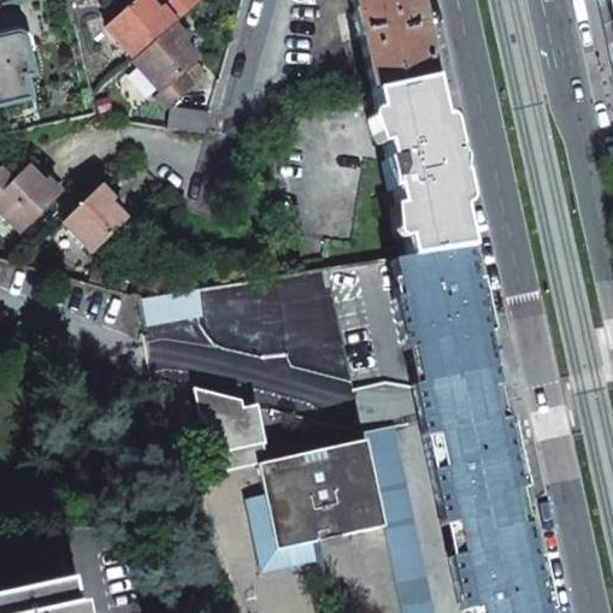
[(134,0),(108,23),(137,56),(176,21),(200,0),(169,0),(160,7),(154,0),(134,0)]
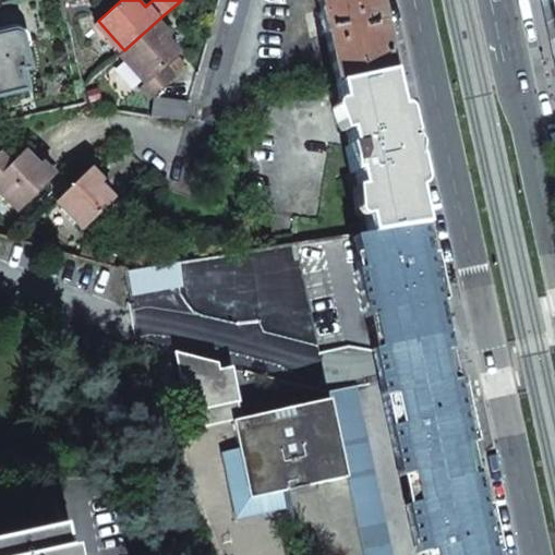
[(328,31),(339,82),(393,70),(378,3),(377,0),(322,0),(324,11),(321,11),(325,31),(328,31)]
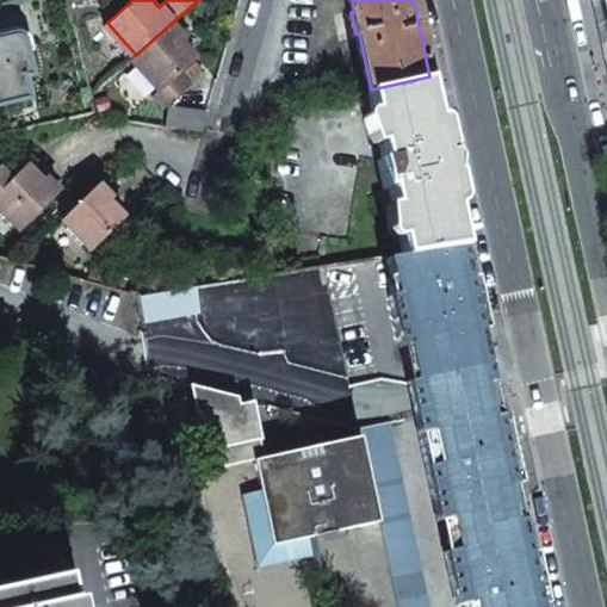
[(156,92),(168,105),(172,103),(193,84),(183,72),(199,56),(185,39),(189,37),(174,20),(136,55),(134,57),(161,87),(156,92)]
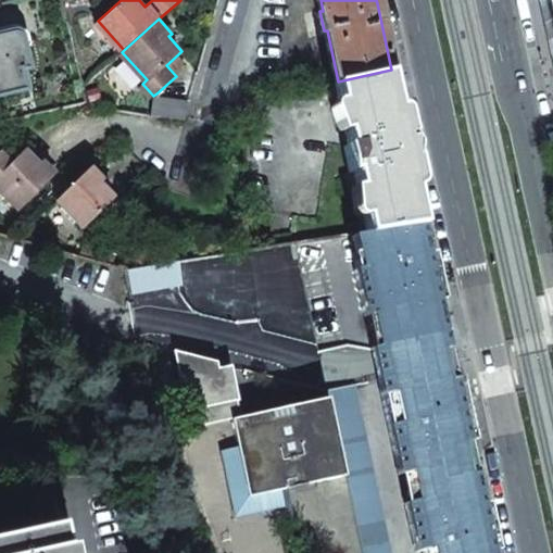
[(0,92),(29,86),(24,67),(32,65),(24,34),(16,29),(0,33),(0,92)]
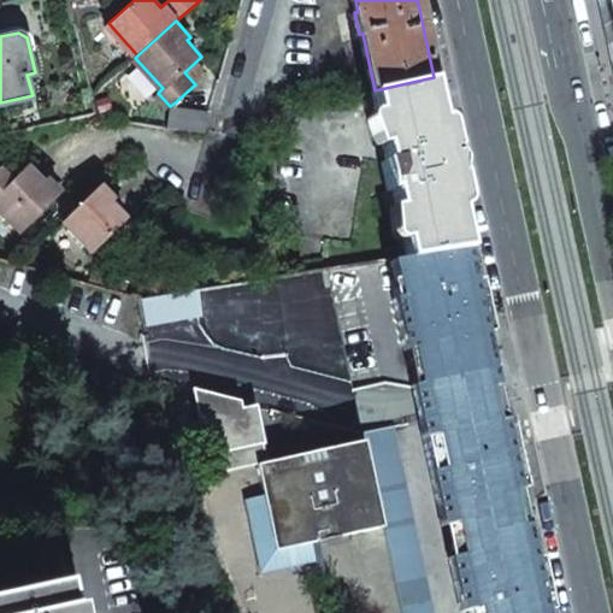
[(395,187),(411,255),(465,247),(471,247),(452,163),(434,77),(375,90),(389,158),(384,159),(392,188),(395,187)]
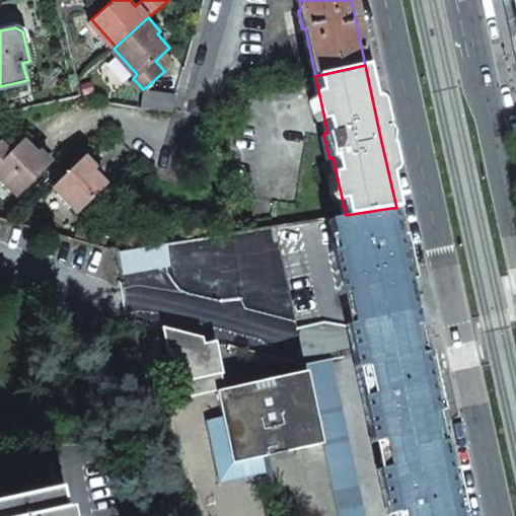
[(159,106),(175,109),(180,92),(146,87),(143,104),(159,106)]
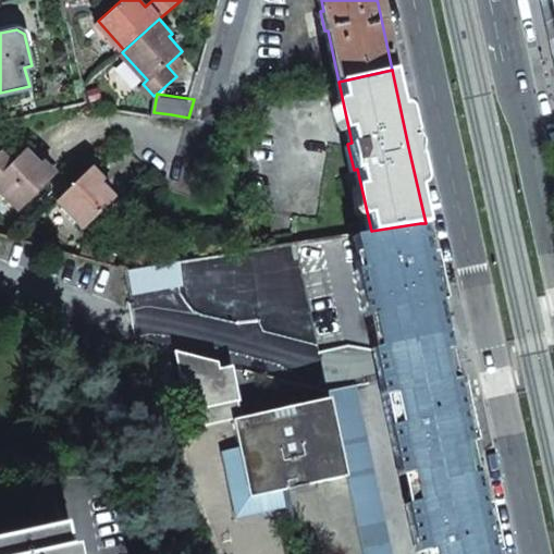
[(0,150),(0,185),(23,207),(58,172),(44,159),(40,161),(26,147),(13,161),(1,150),(0,150)]
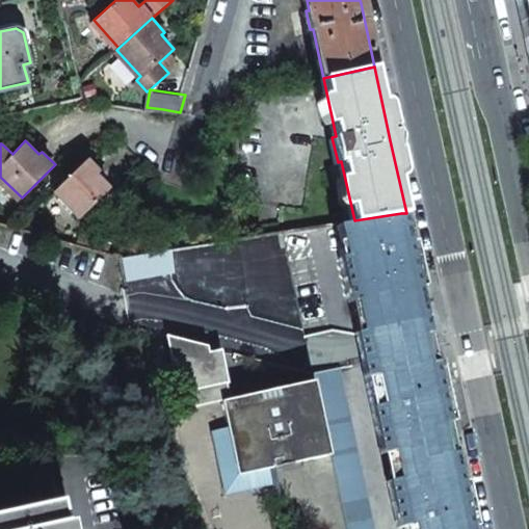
[(57,187),(71,201),(99,173),(98,172),(100,168),(87,156),(57,187)]
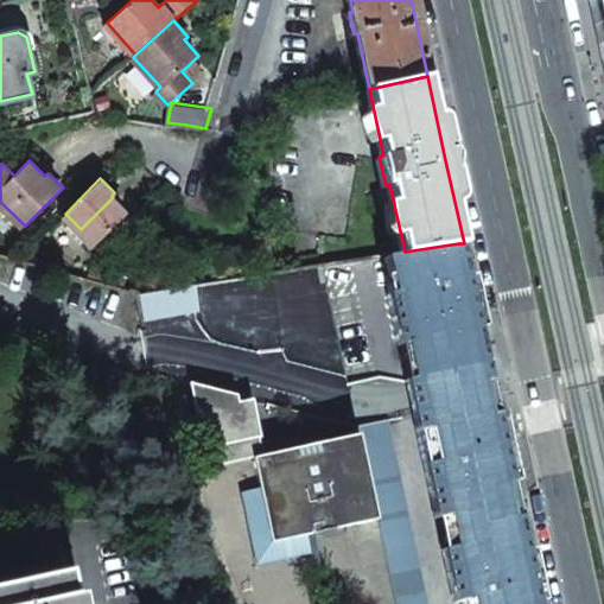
[(81,229),(95,243),(110,227),(126,211),(113,197),(81,229)]
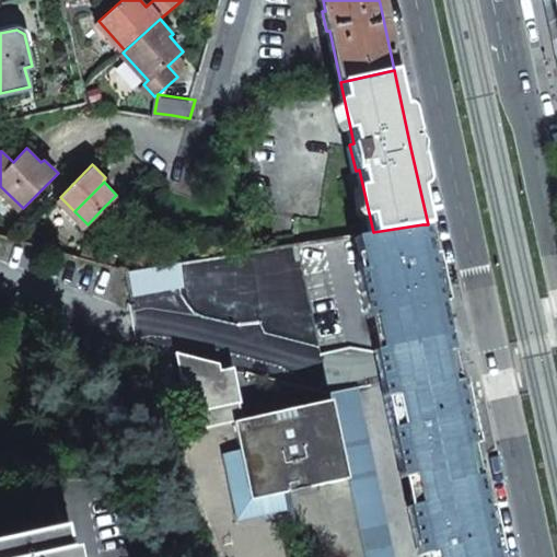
[(375,315),(383,347),(444,334),(438,302),(444,300),(439,274),(433,253),(429,254),(422,224),(373,232),(357,234),(364,267),(359,268),(370,316),(375,315)]
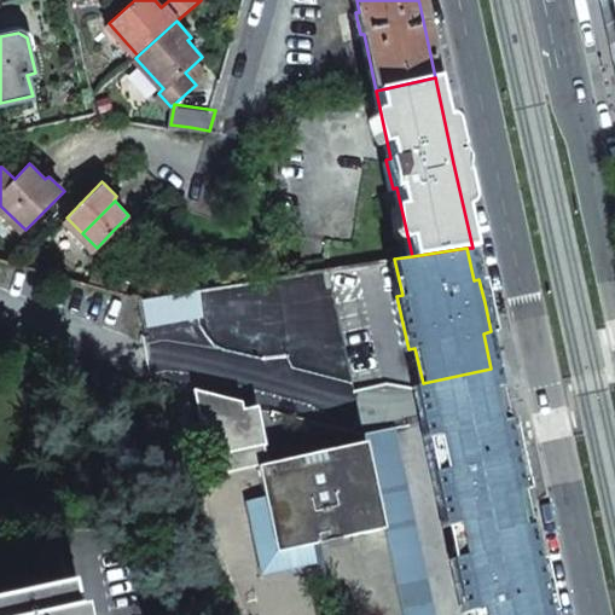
[(177,344),(221,338),(239,336),(233,282),(227,283),(187,289),(168,291),(162,297),(144,300),(152,332),(169,330),(175,335),(177,344)]
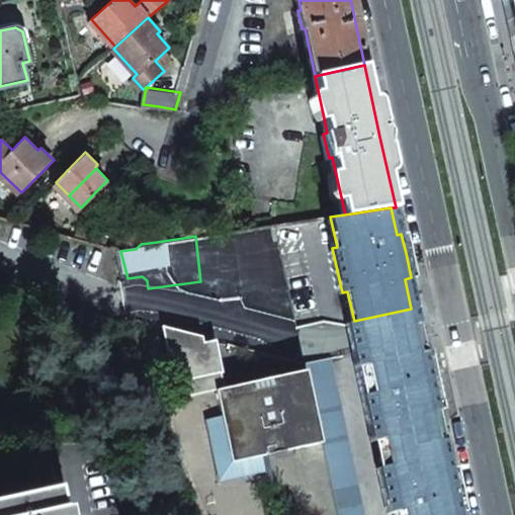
[(455,514),(455,513),(462,512),(454,479),(452,467),(445,468),(433,411),(439,409),(435,391),(426,350),(420,351),(416,330),(414,322),(411,309),(354,321),(348,322),(352,337),(373,440),(381,438),(387,464),(379,466),(390,512),(397,511),(397,514),(455,514)]
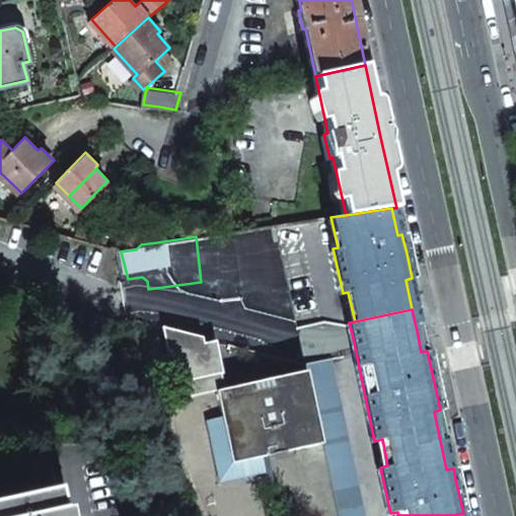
[(191,394),(200,392),(219,388),(226,386),(222,373),(225,372),(218,339),(206,341),(204,335),(188,330),(164,324),(169,350),(173,349),(179,381),(188,379),(191,394)]
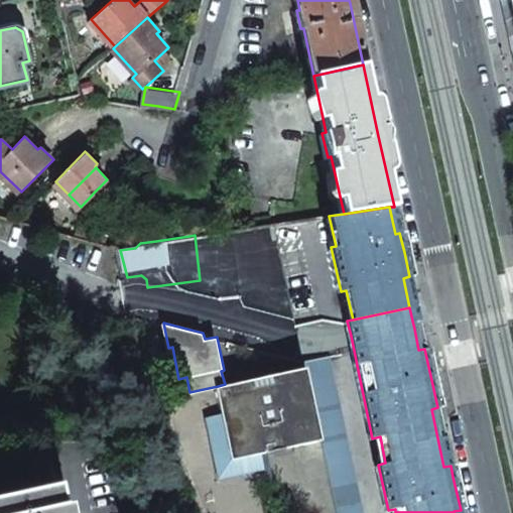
[(367,512),(333,354),(305,360),(307,367),(323,438),(339,512),(367,512)]
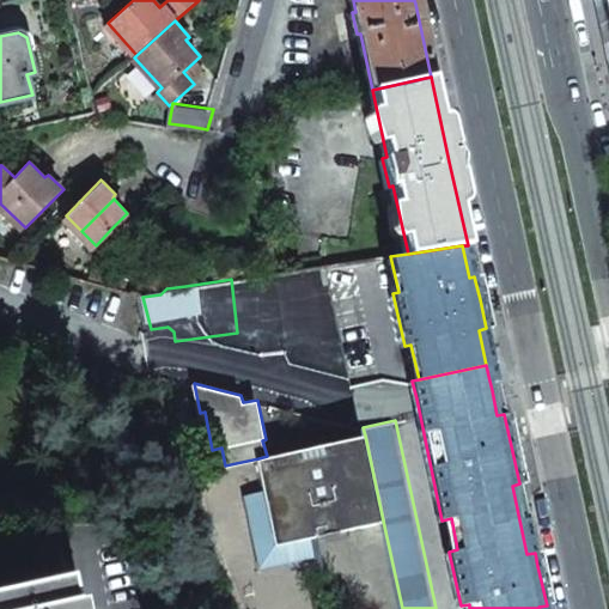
[(265,489),(276,544),(316,536),(383,521),(365,436),(259,458),(265,489)]
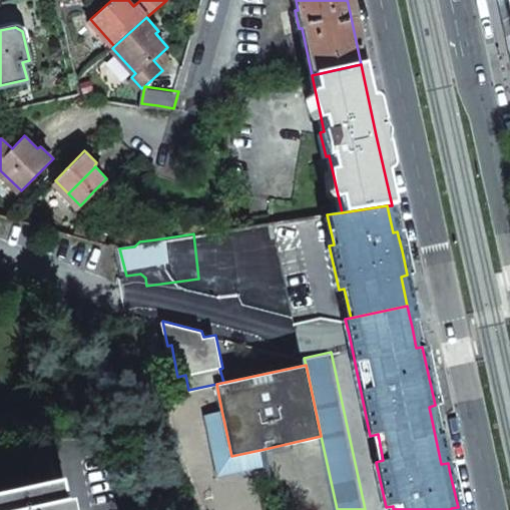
[(207,413),(219,474),(268,464),(265,449),(231,456),(221,410),(207,413)]
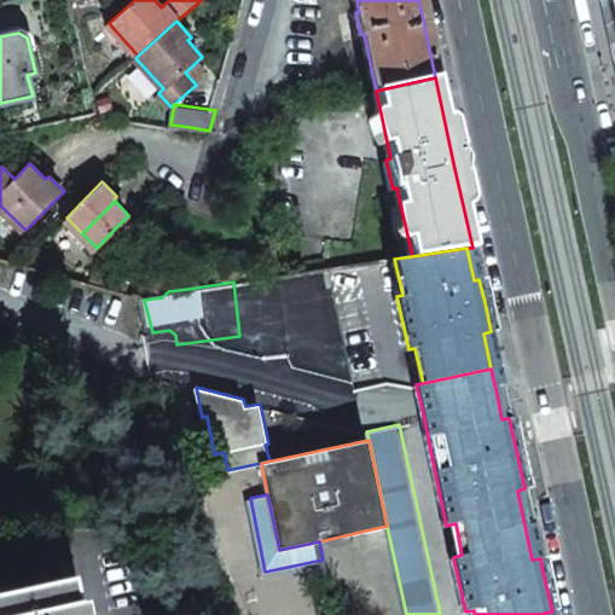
[(36,589),(0,596),(0,614),(77,614),(59,532),(25,539),(36,589)]
